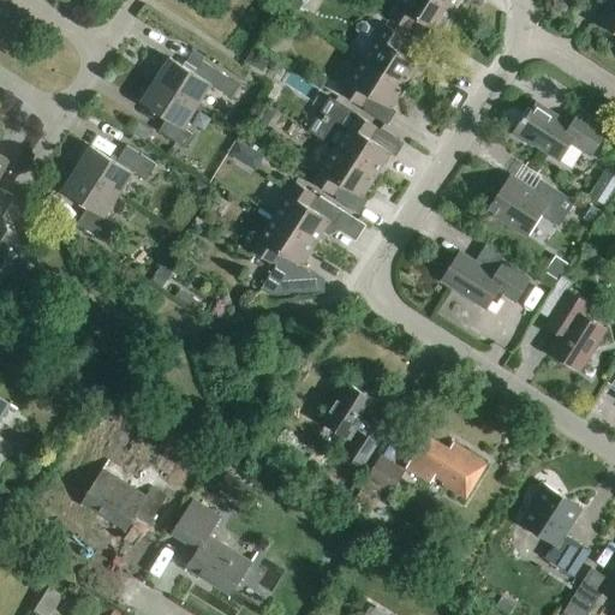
[(287,0),(285,4),(298,12),(304,0),(287,0)]
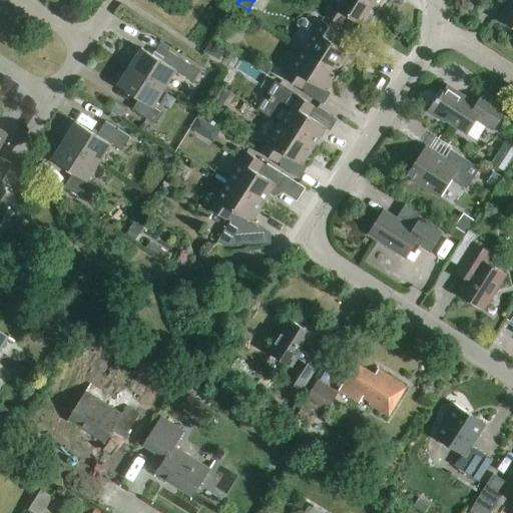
[(368,27),(379,9),(365,0),(334,0),(325,14),(345,27),(345,29),(364,41),(372,30),(368,27)]
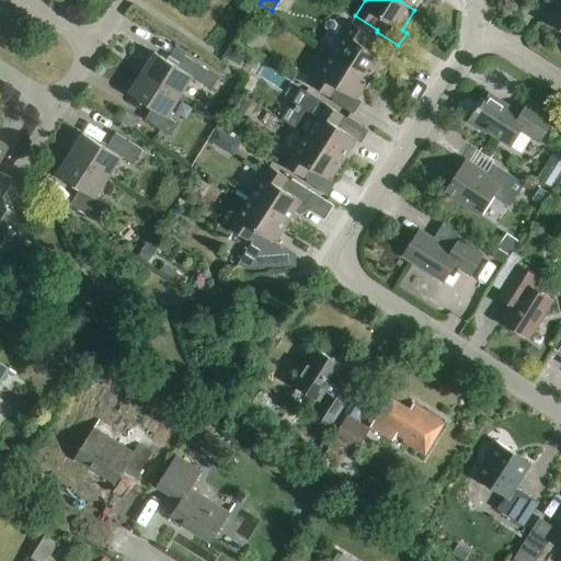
[(399,0),(414,10),(421,0),(399,0)]
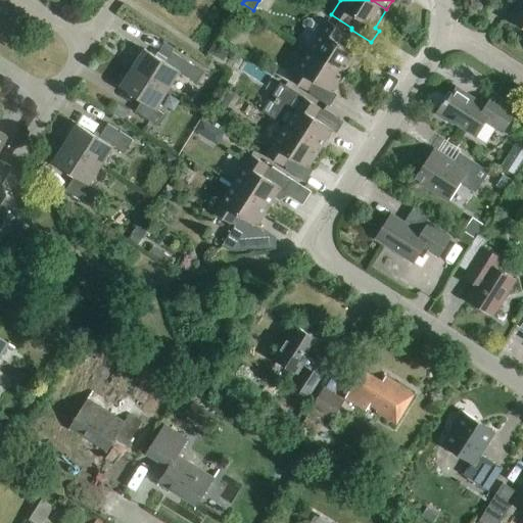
[(522,27),(522,0),(511,18),(522,27)]
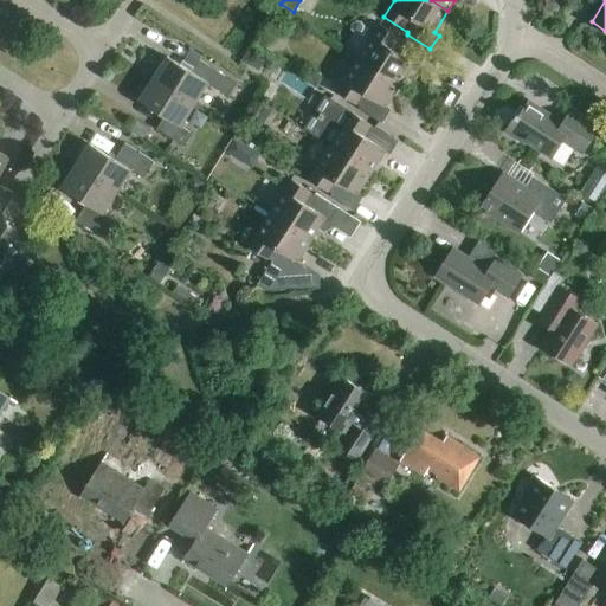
[(358,58),(400,86),(413,64),(418,68),(427,53),(404,39),(403,40),(379,25),(358,58)]
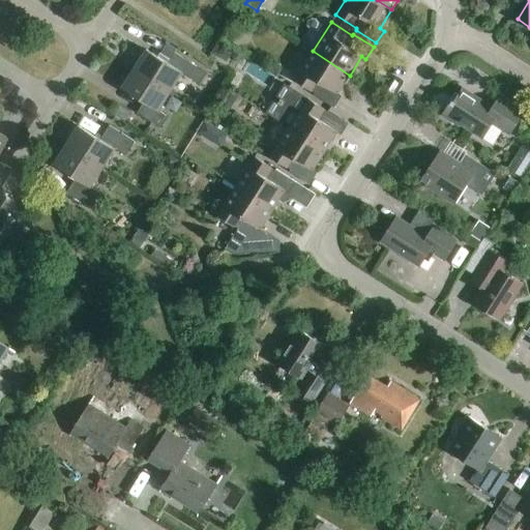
[(237,43),(244,32),(236,27),(229,38),(237,43)]
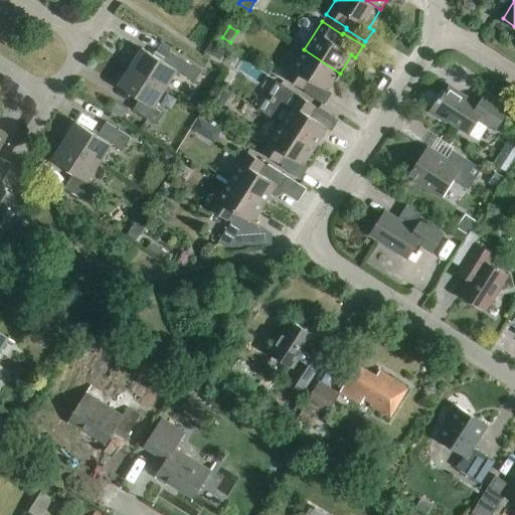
[(218,59),(225,47),(219,43),(211,55),(218,59)]
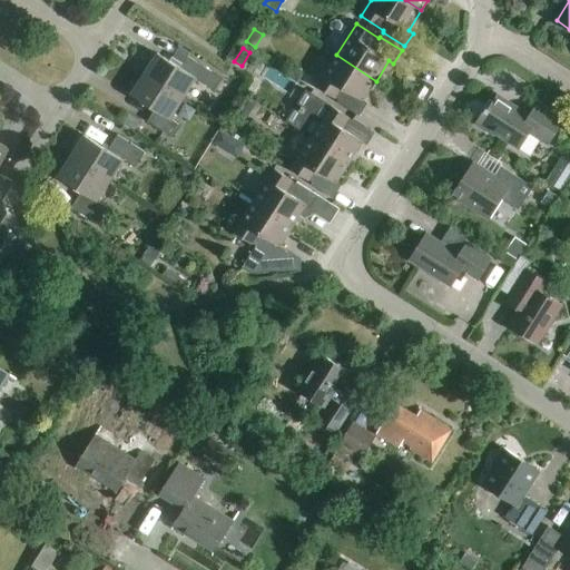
[(144,75),(183,99),(196,79),(204,85),(212,72),(188,58),(180,69),(157,55),(144,75)]
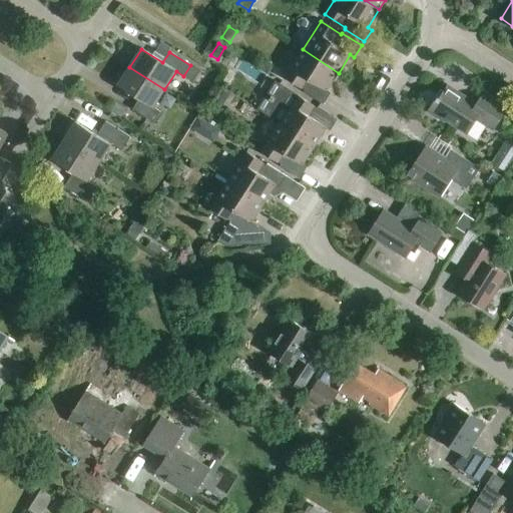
[(327,90),(339,73),(303,49),(285,78),(305,91),(304,92),(324,105),(331,93),(327,90)]
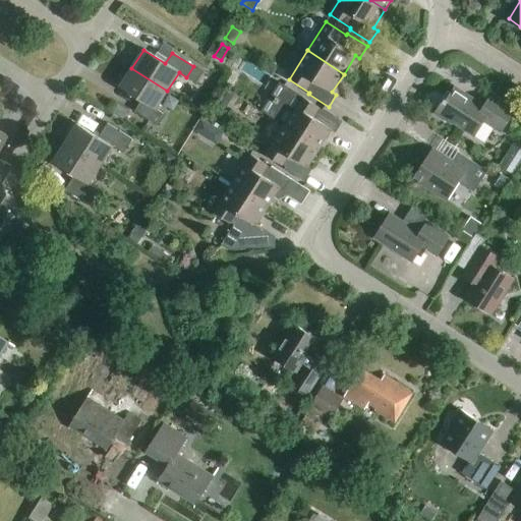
[(156,110),(167,91),(131,68),(120,88),(141,101),(134,111),(156,125),(163,114),(156,110)]
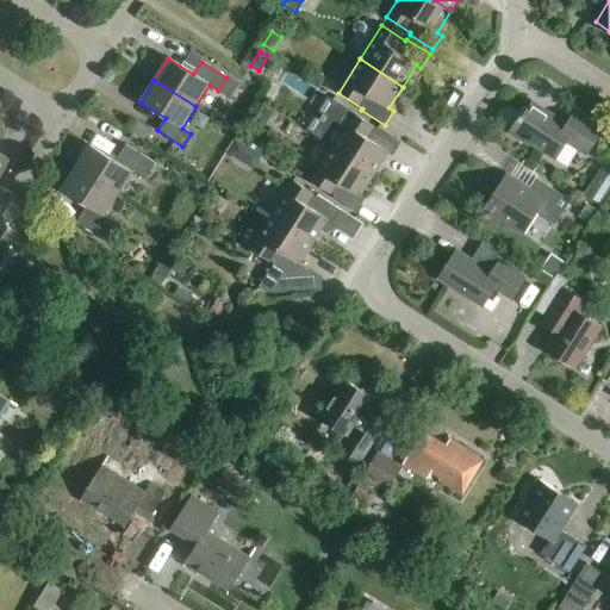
[(567,125),(533,103),(523,118),(521,117),(509,134),(528,145),(529,143),(555,160),(566,142),(586,155),(603,129),(576,112),(567,125)]
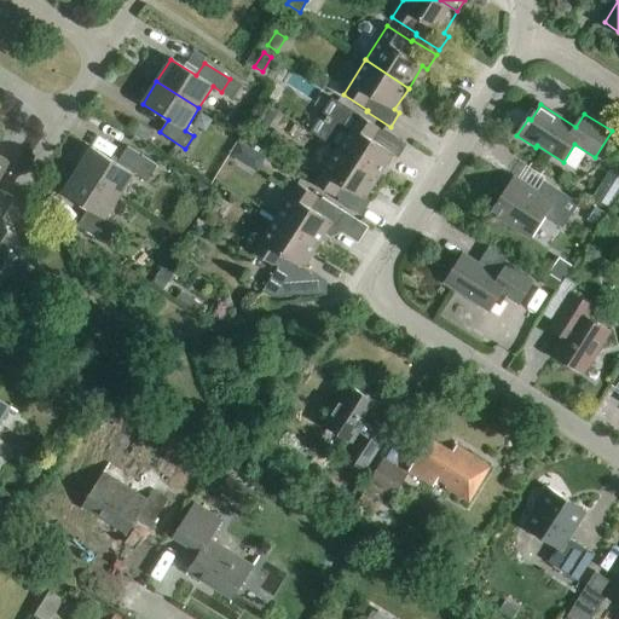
[(264,105),(258,116),(270,125),(277,114),(264,105)]
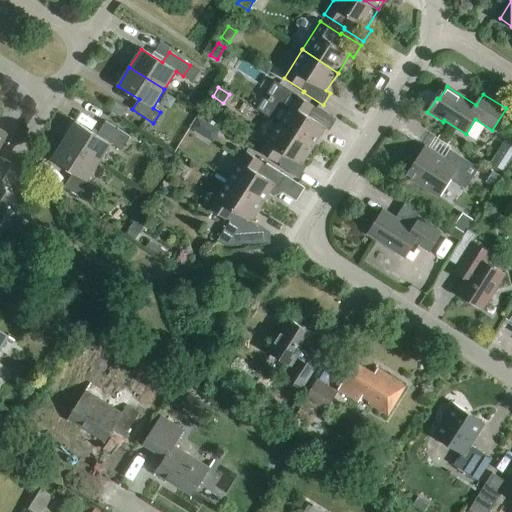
[(278,124),(314,147),(326,128),(330,131),(337,119),(317,107),(316,108),(296,95),(278,124)]
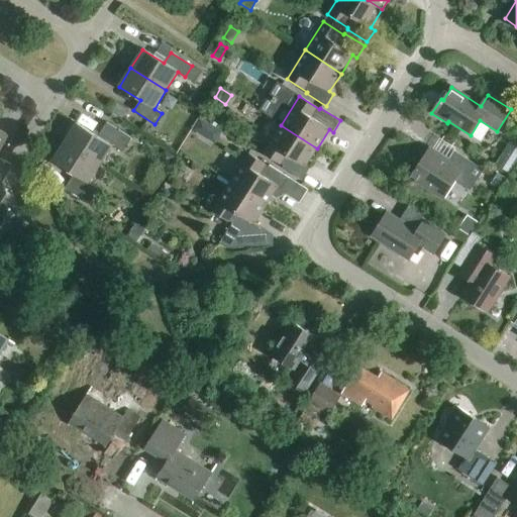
[(121,117),(126,109),(115,102),(110,110),(121,117)]
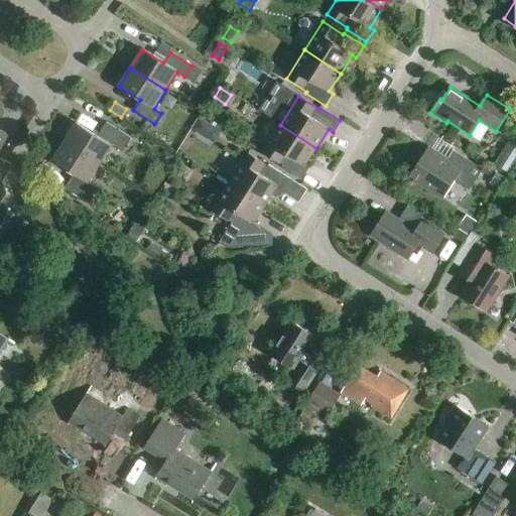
[(199,118),(191,129),(203,136),(210,125),(199,118)]
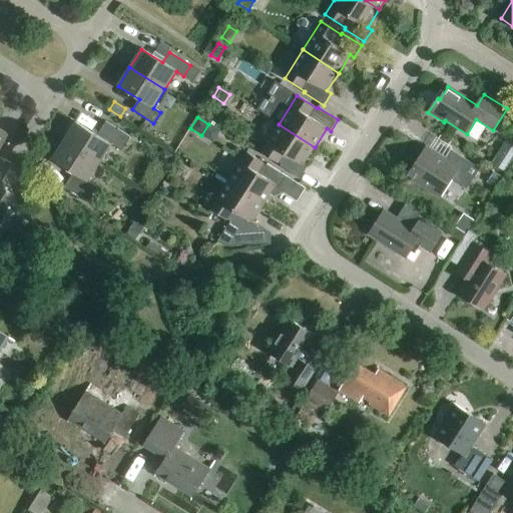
[(64,141),(99,163),(111,145),(121,151),(130,137),(105,122),(97,135),(76,122),(64,141)]
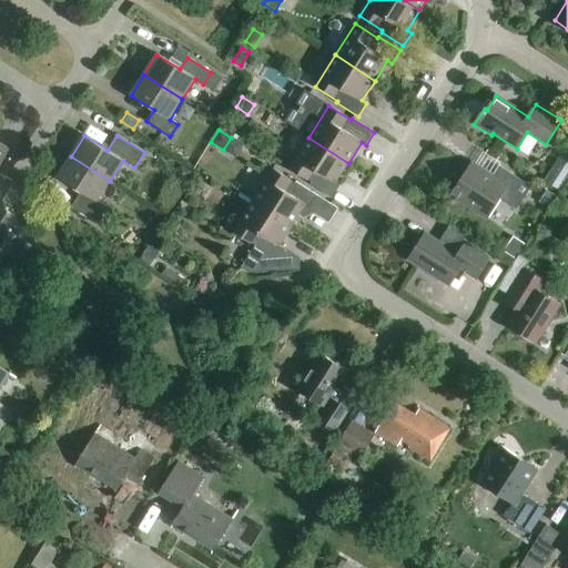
[(335,182),(348,163),(308,138),(288,169),(311,183),(310,184),(332,199),(340,185),(335,182)]
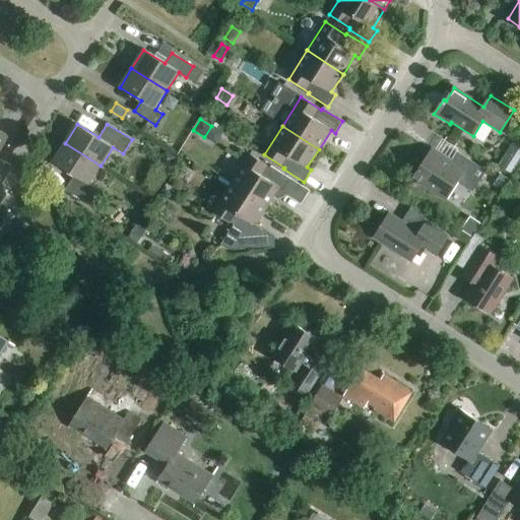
[(88,184),(101,166),(65,143),(53,163),(74,176),(66,190),(90,205),(100,191),(88,184)]
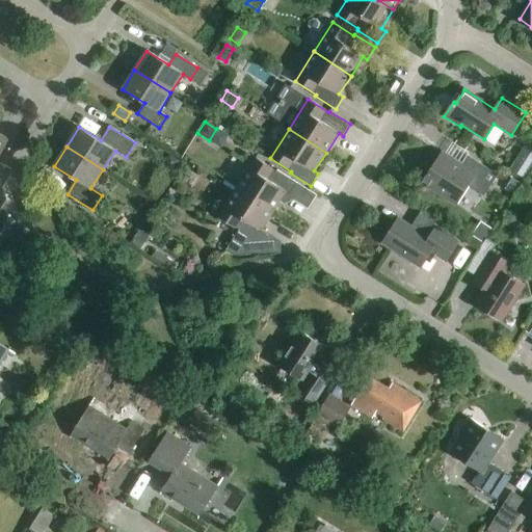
[(524,180),(531,164),(531,150),(526,147),(510,171),(524,180)]
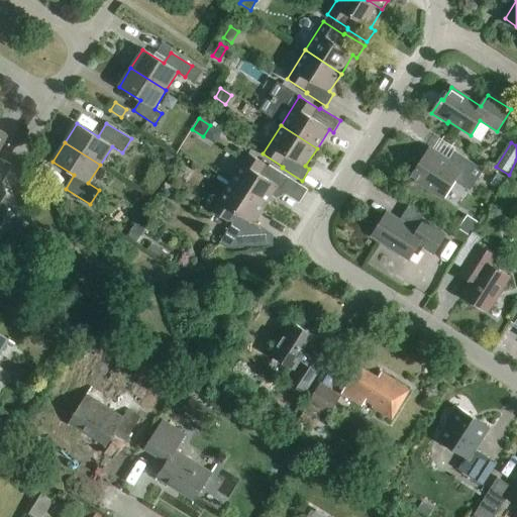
[(447,163),(427,149),(411,177),(444,198),(455,182),(471,191),(484,171),(453,151),(447,163)]
